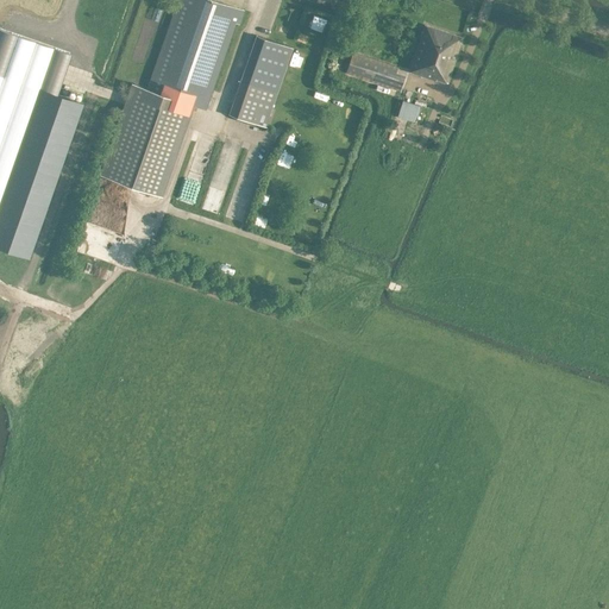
[(102,175),(159,194),(192,104),(205,108),(236,22),(239,23),(244,10),(215,0),(176,0),(146,88),(133,83),(126,105),(102,175)]
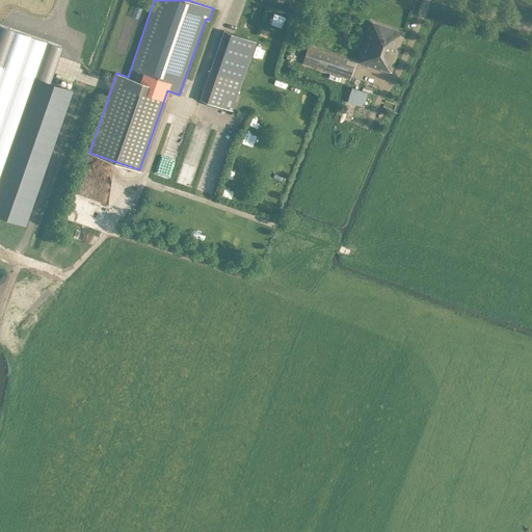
[(380,70),(380,69),(391,72),(403,31),(371,20),(356,62),(380,70)]
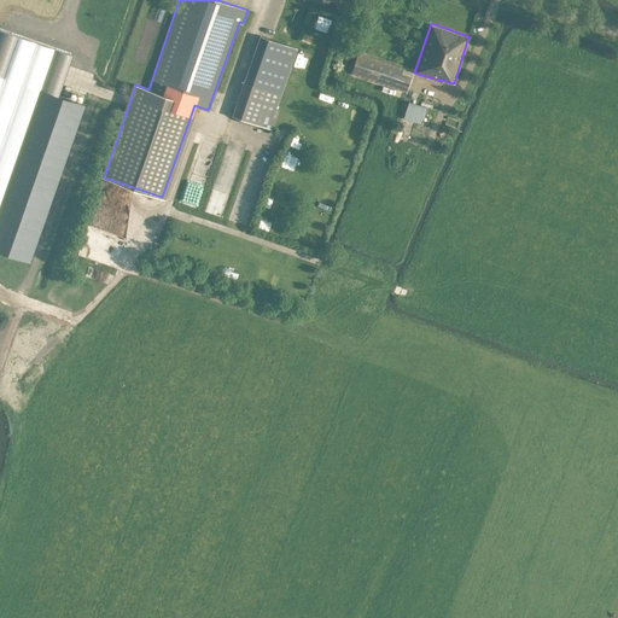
[(0,248),(30,258),(83,104),(56,94),(70,53),(1,29),(0,28),(0,248)]
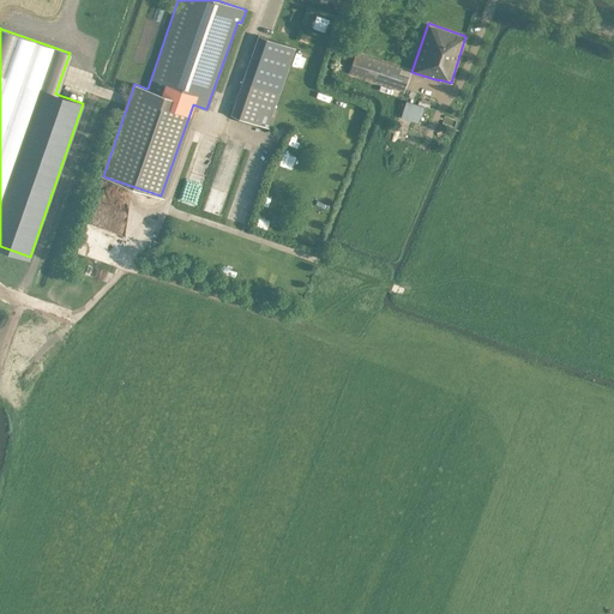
[(230,114),(266,127),(295,48),(258,35),(230,114)]
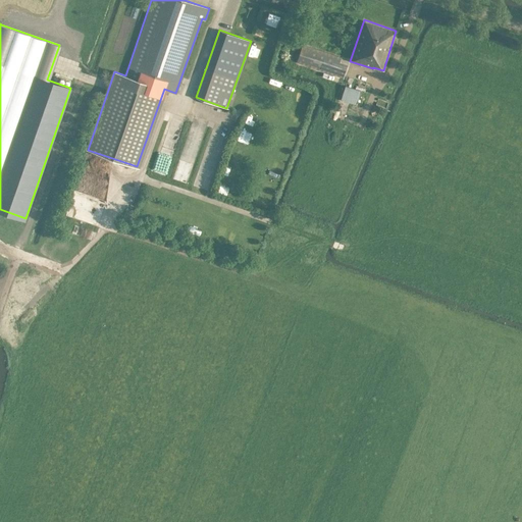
[(296,62),(344,77),(349,59),(313,48),(301,44),(296,62)]
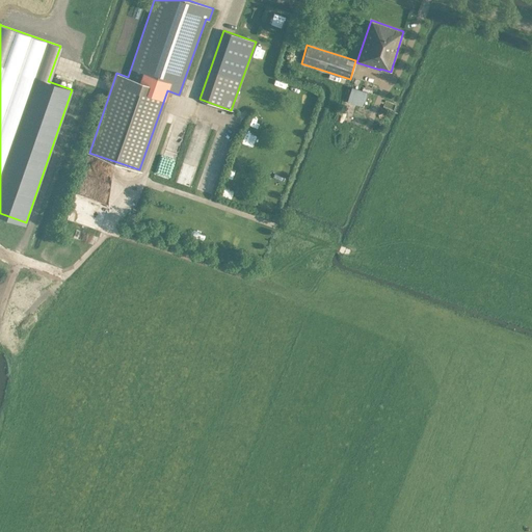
[(367,91),(351,87),(347,101),(363,105),(367,91)]
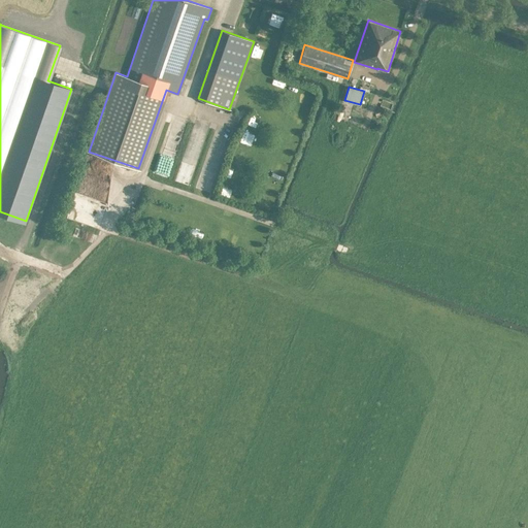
[(260,124),(263,116),(253,111),(250,119),(260,124)]
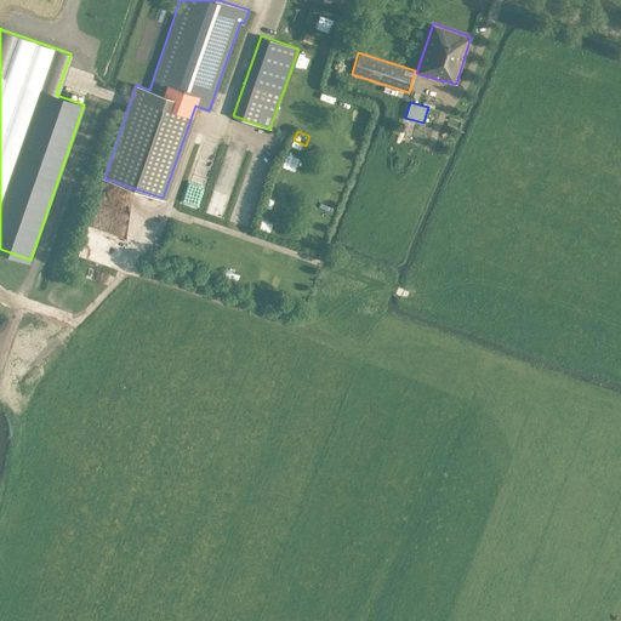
[(300,165),(303,151),(290,147),(286,161),(300,165)]
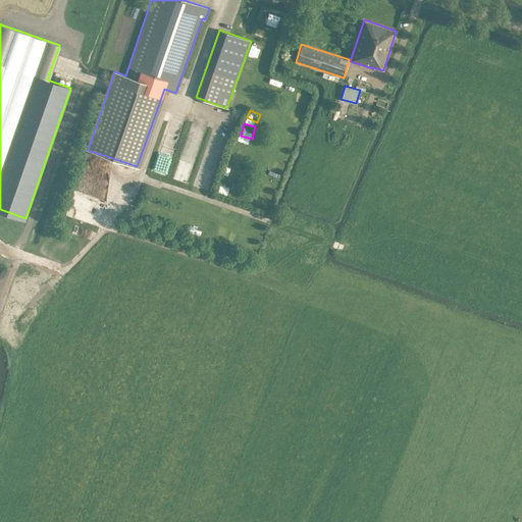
[(238,140),(233,152),(245,155),(249,143),(238,140)]
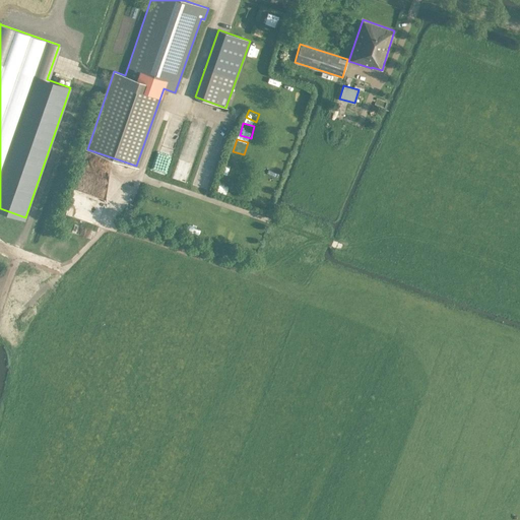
[(263,195),(272,198),(275,190),(266,186),(263,195)]
